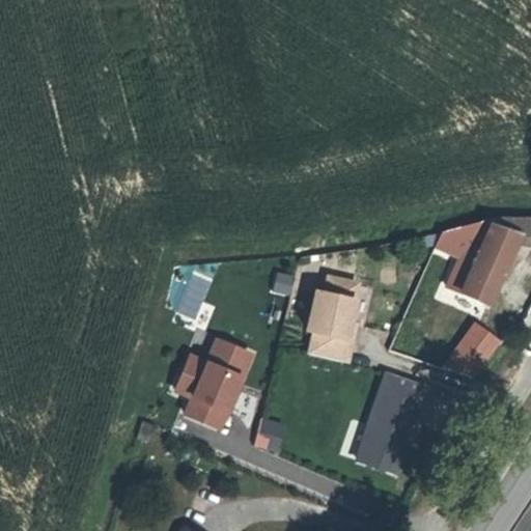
[(436,251),(462,260),(449,287),(486,305),(518,239),(523,240),(522,246),(530,248),(530,219),(491,220),(442,234),(436,251)]
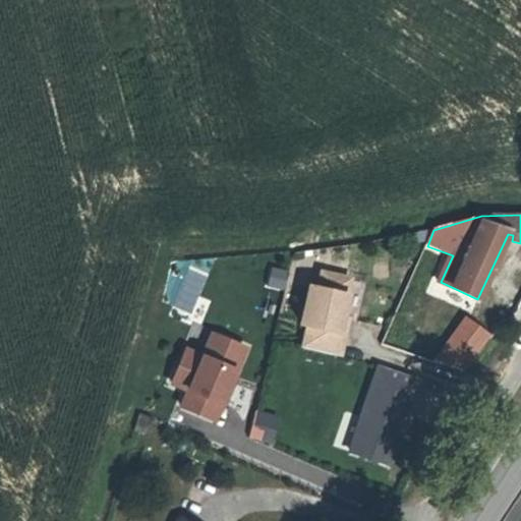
[(353,275),(317,267),(313,282),(307,281),(298,323),(304,328),(299,349),(344,359),(352,328),(346,327),(354,293),(349,292),(353,275)]
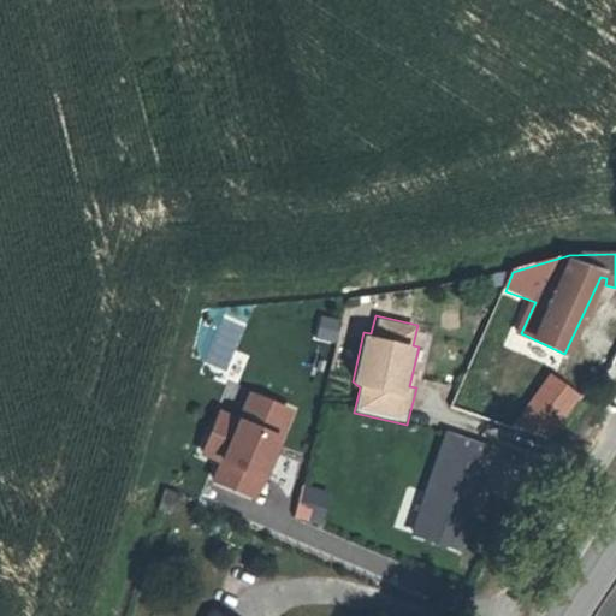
[(342,320),(321,317),(317,341),(337,345),(342,320)]
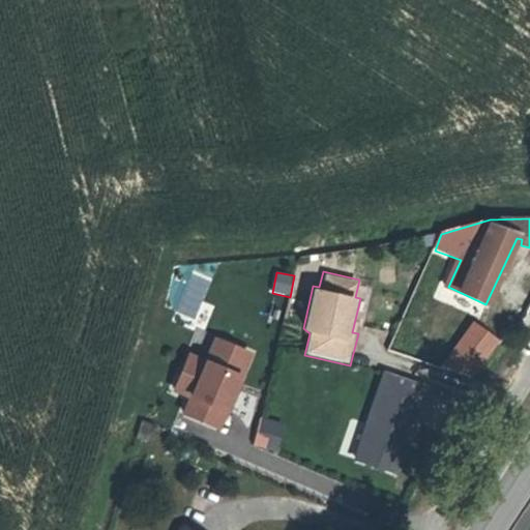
[(497,339),(473,321),(451,349),(476,366),(497,339)]
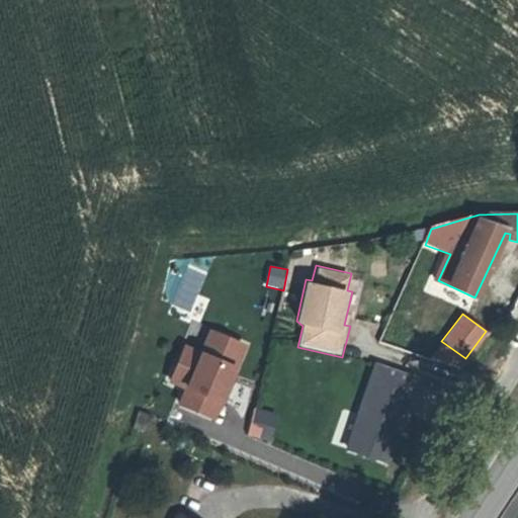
[(248,345),(208,329),(199,350),(184,344),(166,385),(181,392),(174,409),(214,426),(225,403),(217,400),(232,365),(239,367),(248,345)]
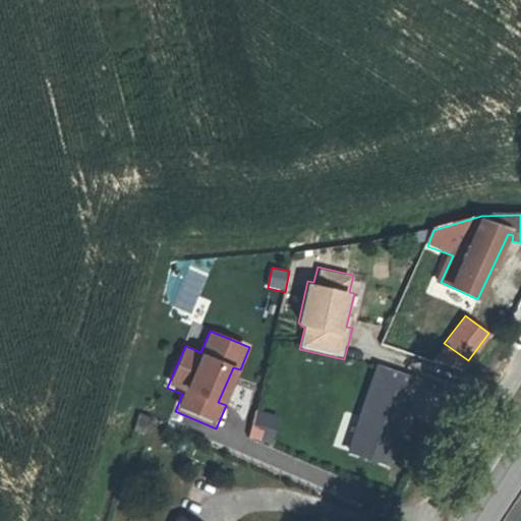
[(422,381),(377,365),(347,455),(393,470),(422,381)]
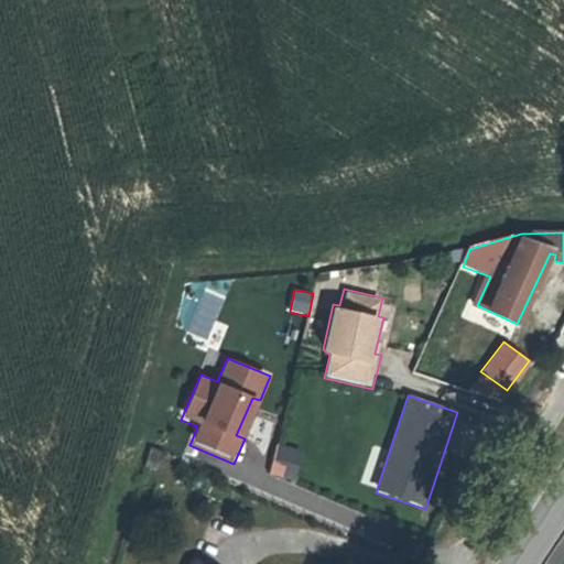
[(302,449),(277,443),(269,475),(295,480),(302,449)]
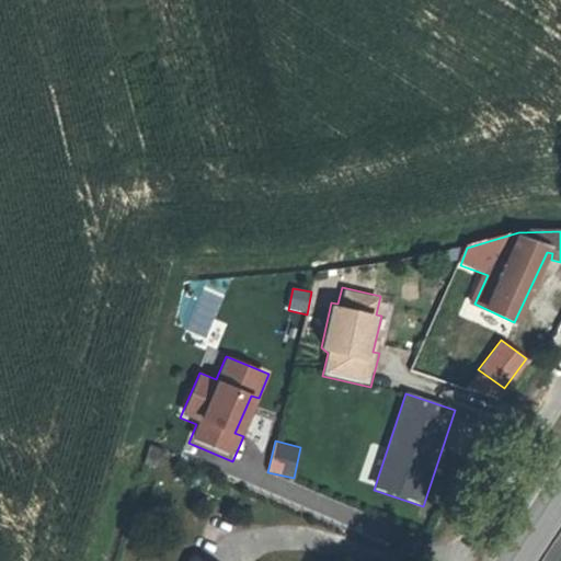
[(160,468),(165,451),(149,447),(144,464),(160,468)]
